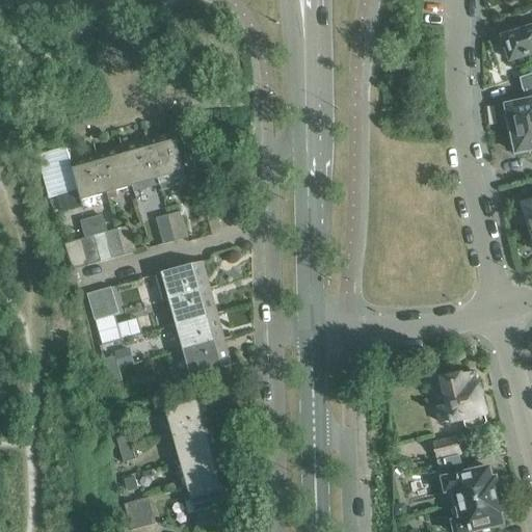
[(531,25),(531,26),(503,36),(506,47),(505,47),(503,50),(504,54),(507,55),(509,55),(510,60),(531,53),(531,25)]
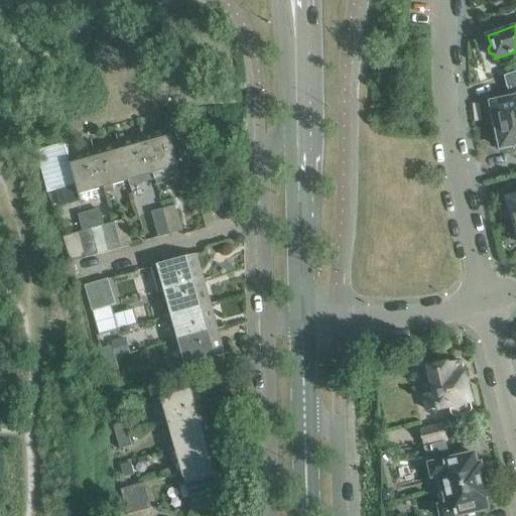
[(493,111),(490,112),(493,126),(515,120),(515,71),(503,76),(506,88),(507,87),(509,98),(503,100),(503,96),(492,99),(492,102),(491,102),(493,111)]
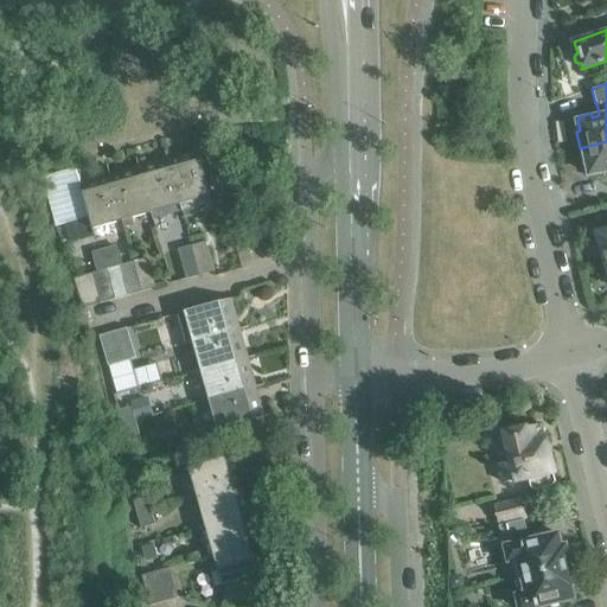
[(606,141),(580,148),(585,165),(588,164),(589,174),(590,174),(592,178),(604,176),(604,171),(606,170),(606,141)]
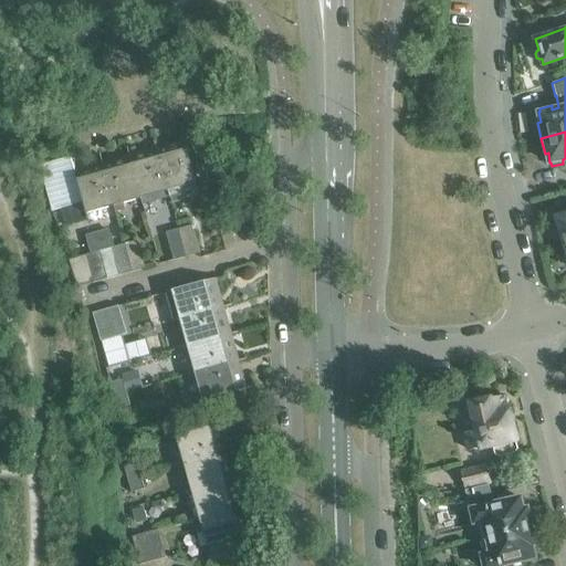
[(157,152),(168,191),(169,197),(198,189),(185,144),(157,152)]
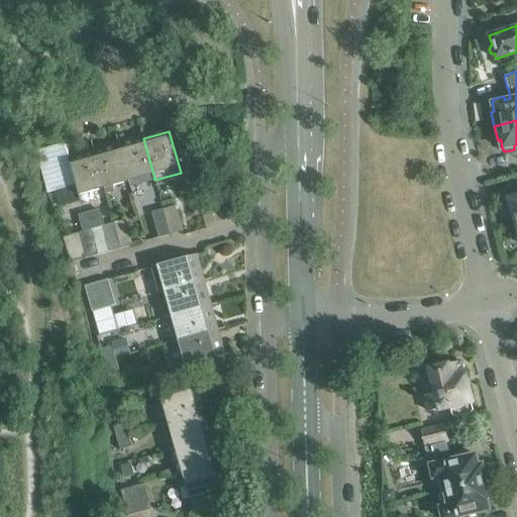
[(119,145),(128,181),(153,175),(143,138),(119,145)]
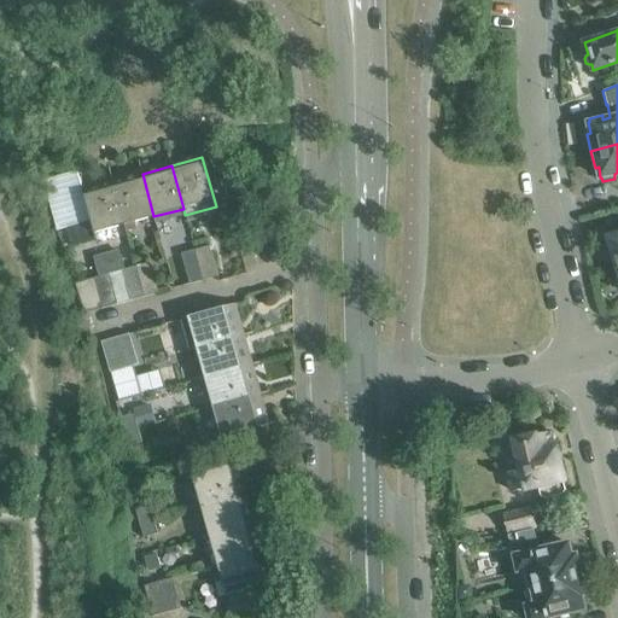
[(124,225),(153,216),(143,174),(112,181),(124,225)]
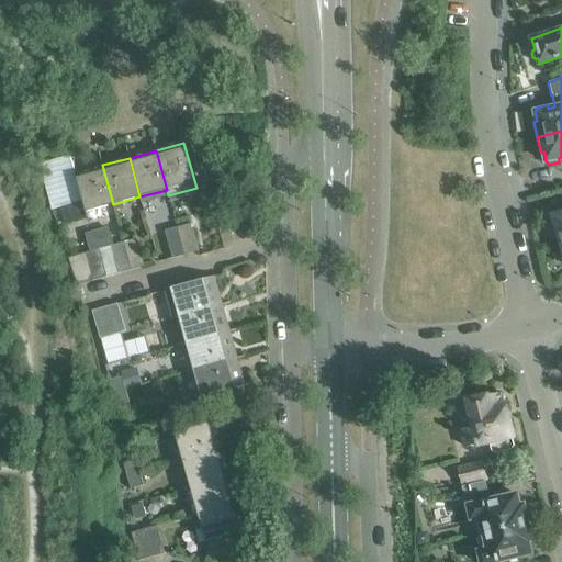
[(41,170),(53,215),(83,206),(86,212),(113,204),(102,165),(76,172),(74,160),(41,170)]
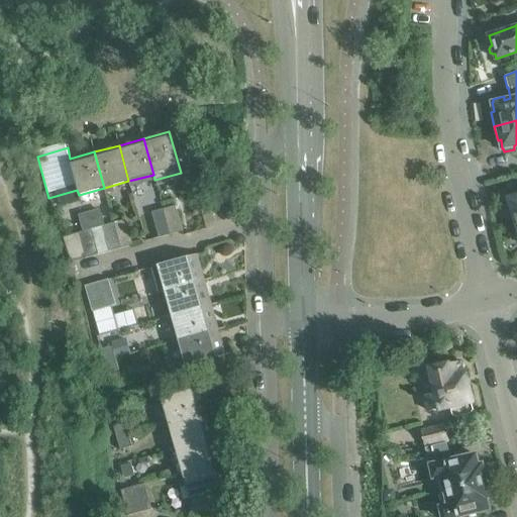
[(516,195),(508,198),(515,221),(516,220),(516,195)]
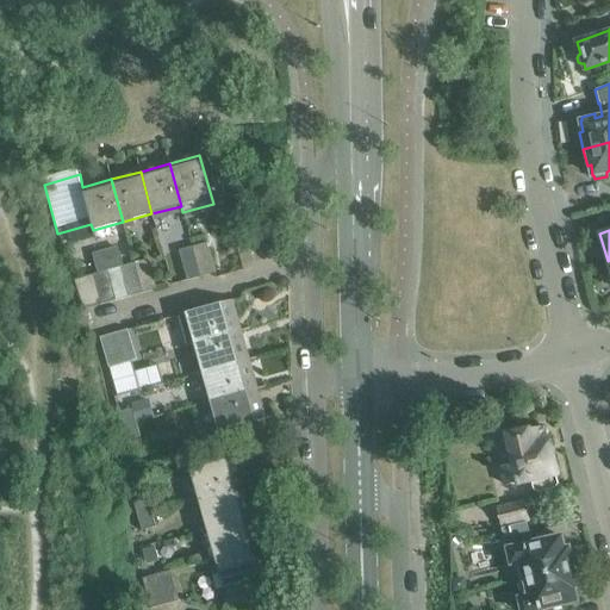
[(193,247),(201,278),(215,273),(206,243),(193,247)]
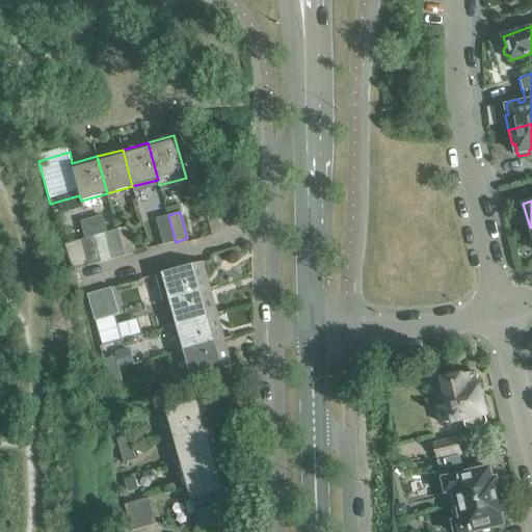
[(176,242),(168,215),(156,219),(163,245),(176,242)]
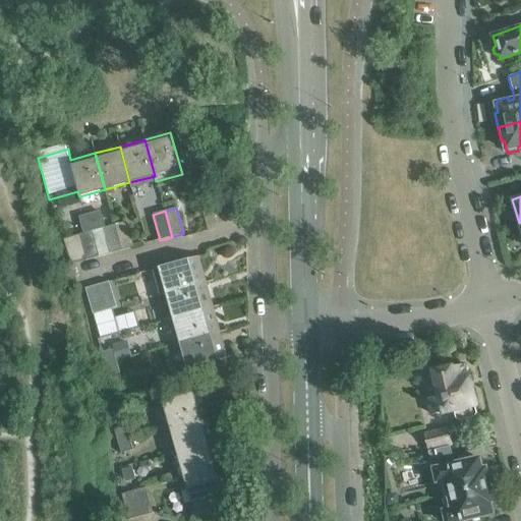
[(100,212),(79,217),(84,232),(104,227),(100,212)]
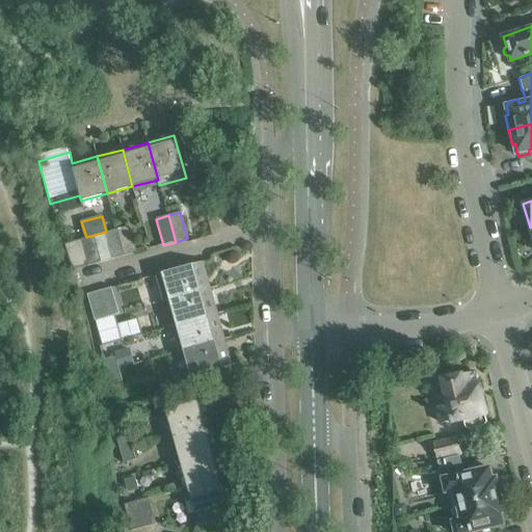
[(117,230),(125,256),(136,253),(129,227),(117,230)]
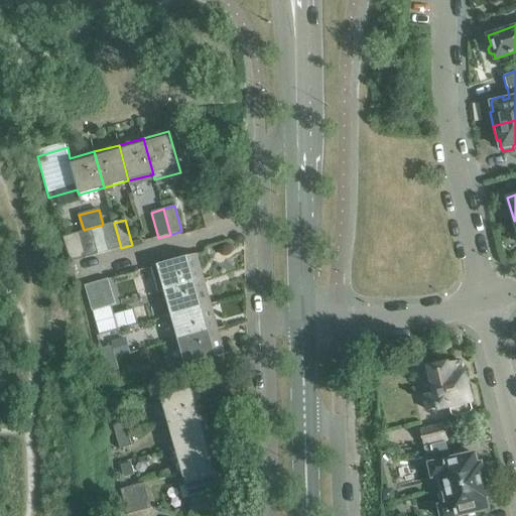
[(102,226),(109,251),(121,248),(114,223),(102,226)]
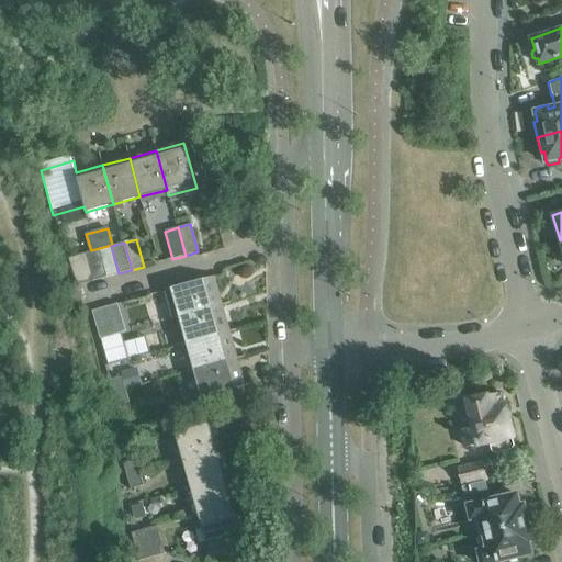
[(119,273),(111,246),(99,249),(105,277),(119,273)]
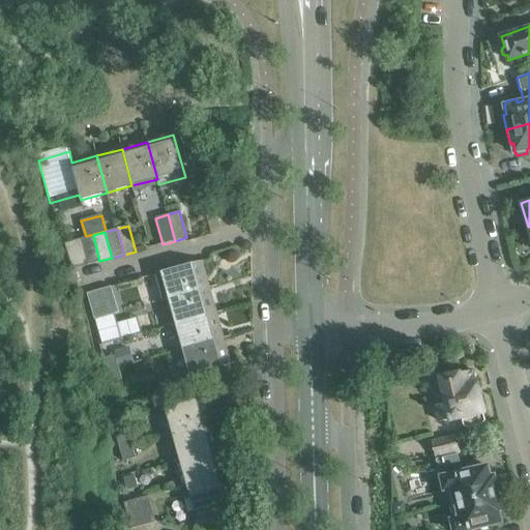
[(99,261),(93,235),(80,238),(88,265),(99,261)]
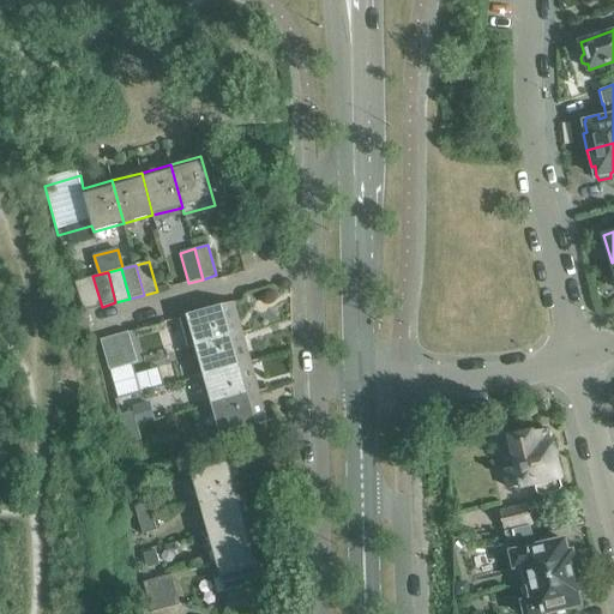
[(230,304),(180,318),(188,348),(196,345),(238,333),(230,304)]
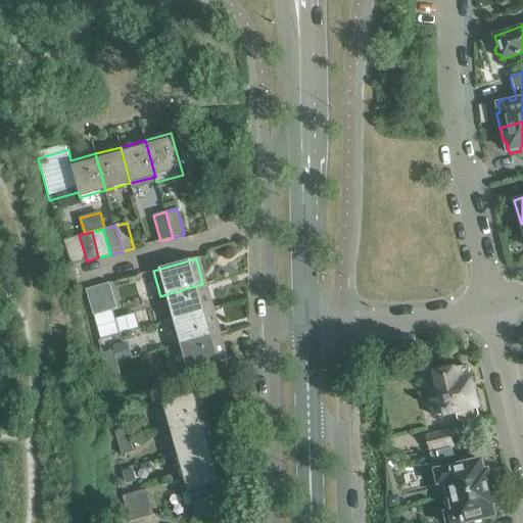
[(104,312),(116,307),(109,283),(97,286),(104,312)]
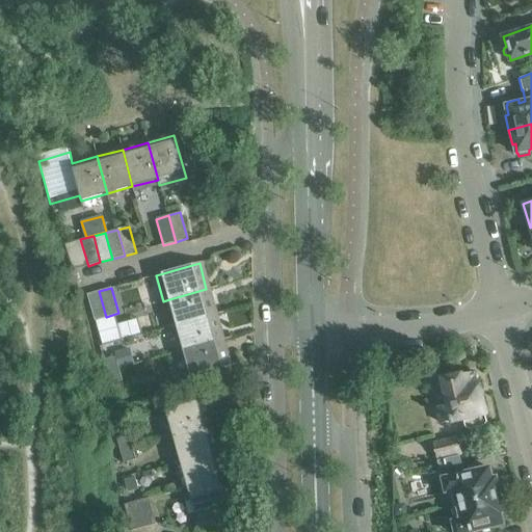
[(206,289),(169,299),(176,325),(213,315),(206,289)]
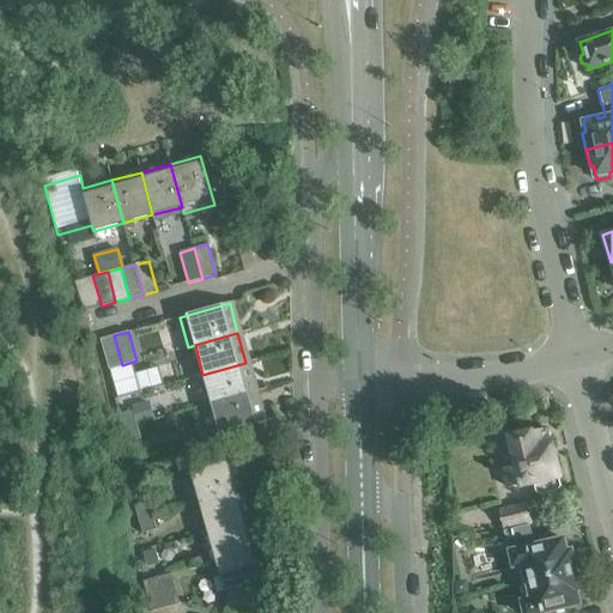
[(108,369),(122,365),(114,335),(99,339),(108,369)]
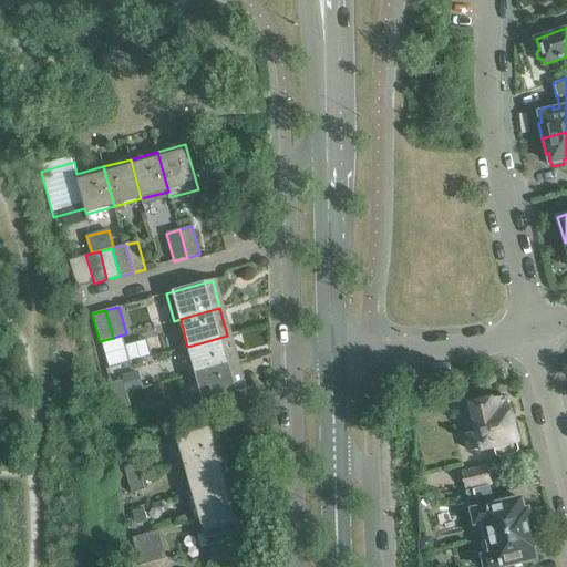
[(122,336),(113,338),(101,341),(109,368),(152,357),(146,339),(125,346),(122,336)]
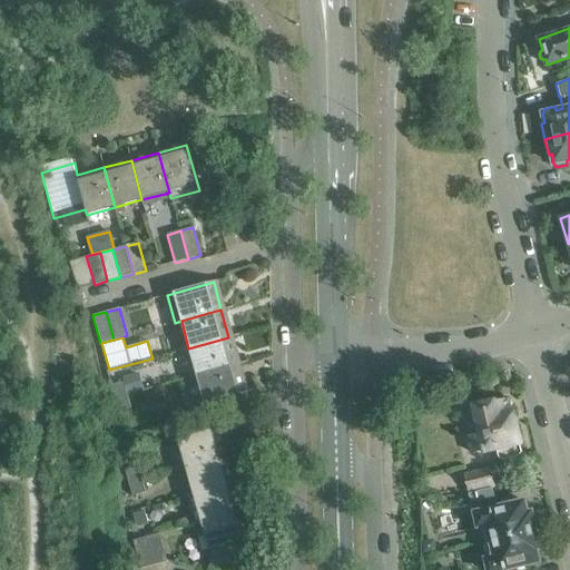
[(228,337),(188,349),(196,375),(236,364),(228,337)]
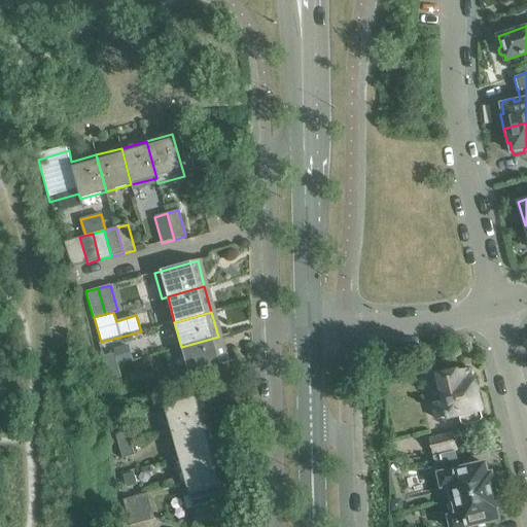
[(181,347),(188,373),(225,362),(218,337),(181,347)]
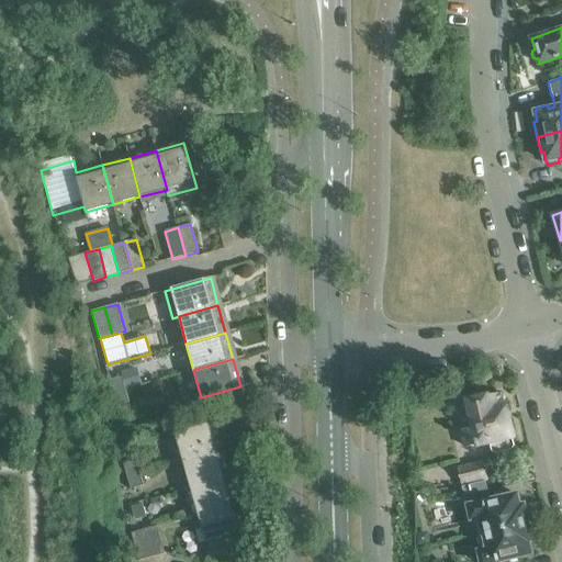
[(122,372),(126,389),(138,385),(134,369),(122,372)]
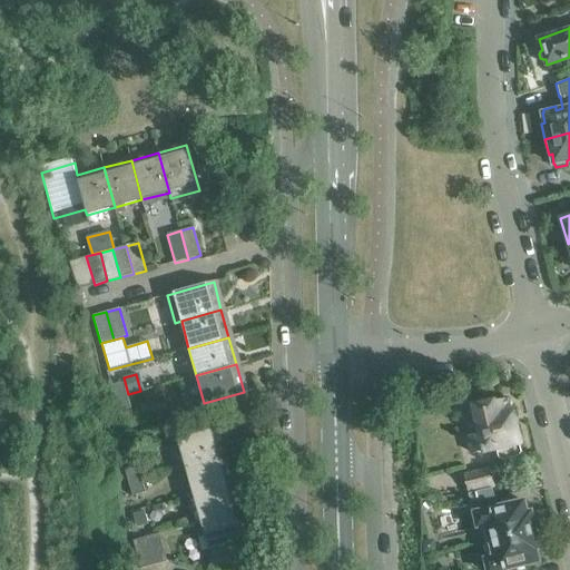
[(114,397),(127,394),(123,382),(109,385),(114,397)]
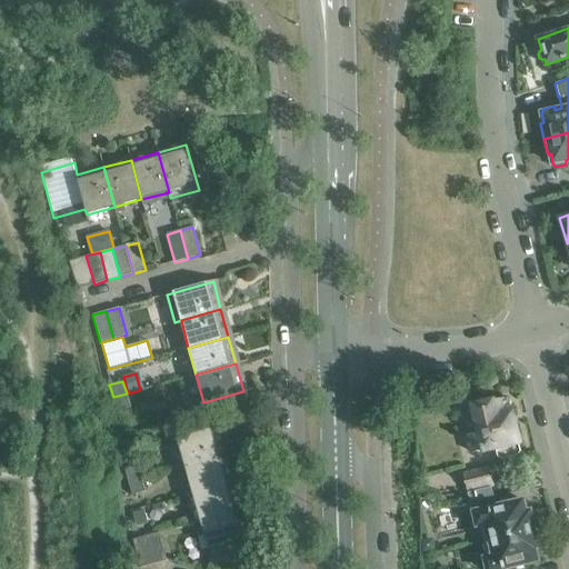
[(113,397),(117,411),(130,407),(127,393),(113,397)]
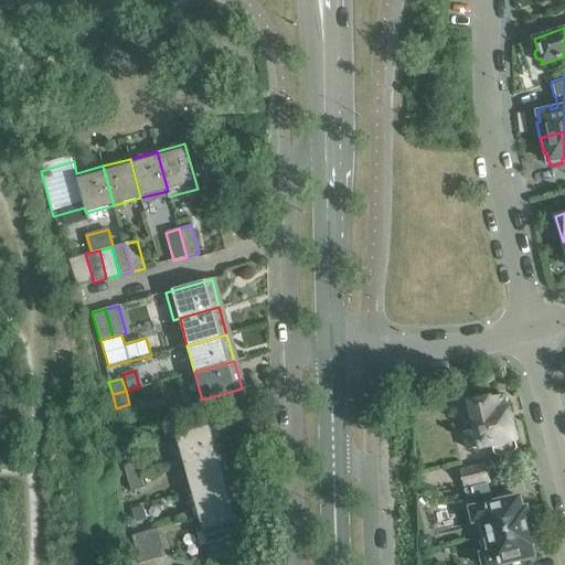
[(516,448),(504,395),(470,403),(477,429),(465,433),(469,449),(492,444),(494,454),(498,456),(515,452),(516,448)]
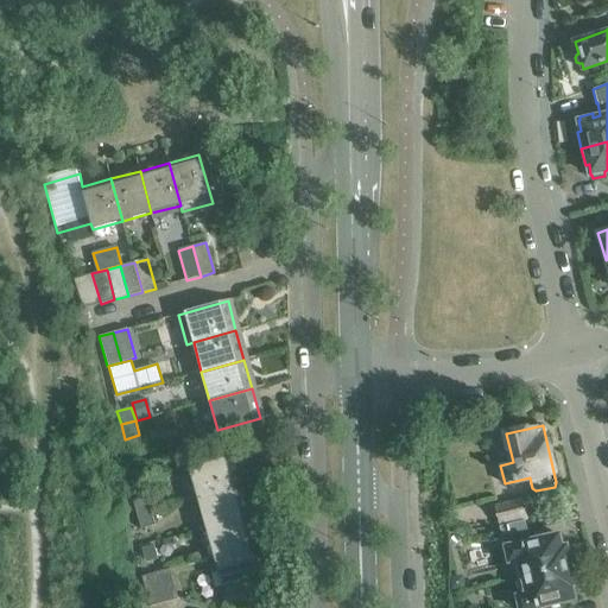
[(189,469),(197,499),(240,487),(232,456),(189,469)]
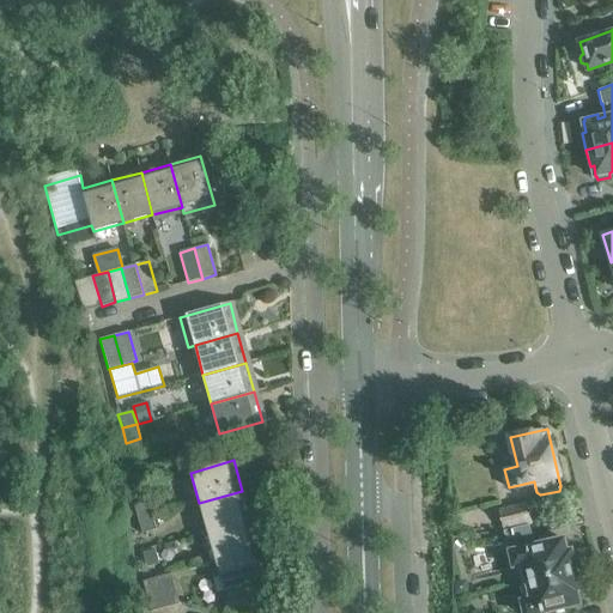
[(250,520),(242,491),(199,503),(207,533),(250,520)]
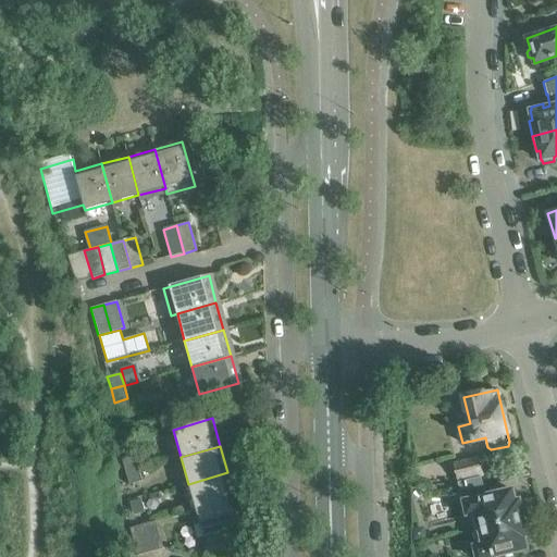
[(126,472),(138,468),(135,456),(122,459),(126,472)]
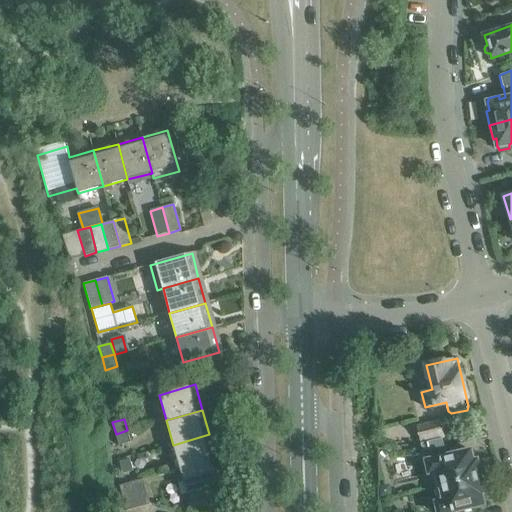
[(421,441),(439,437),(443,436),(440,422),(417,427),(421,441)]
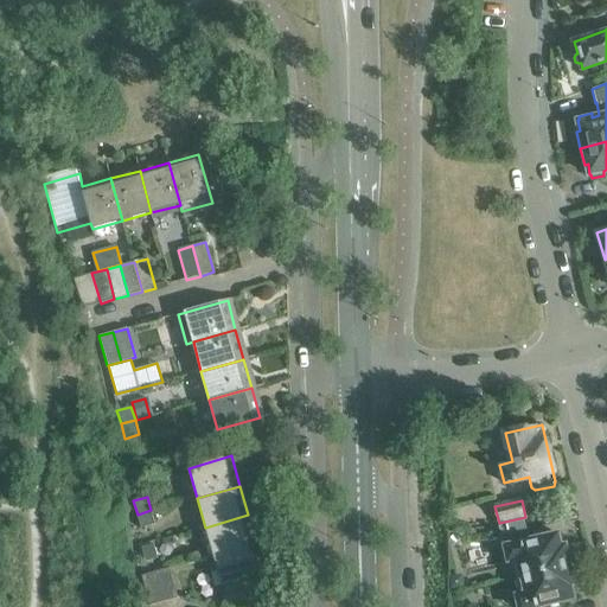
[(155,524),(151,510),(138,515),(141,529),(155,524)]
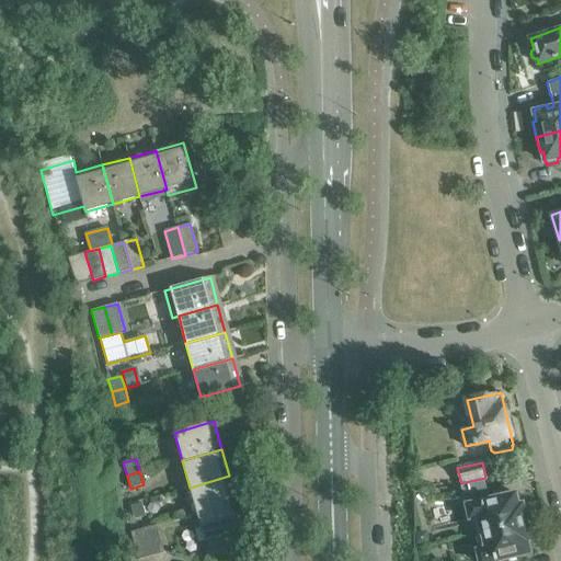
[(237,503),(229,476),(190,488),(197,514),(237,503)]
